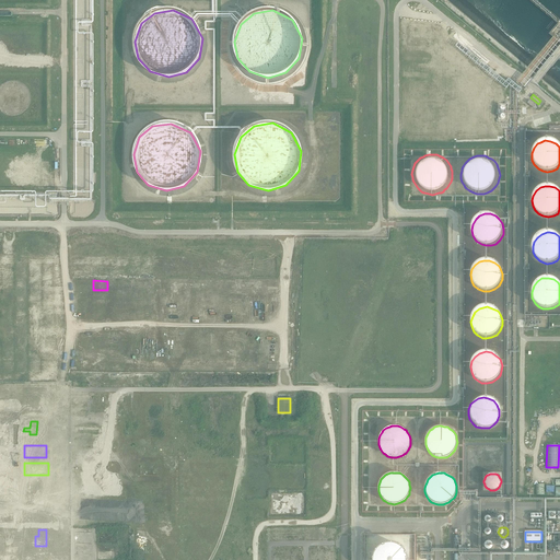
[(509,546),(509,545),(508,544),(508,541),(505,540),(503,540),(502,540),(502,541),(501,543),(500,544),(499,546),(500,547),(500,548),(502,549),(503,550),(504,550),(505,549),(508,548),(508,547),(509,546)]
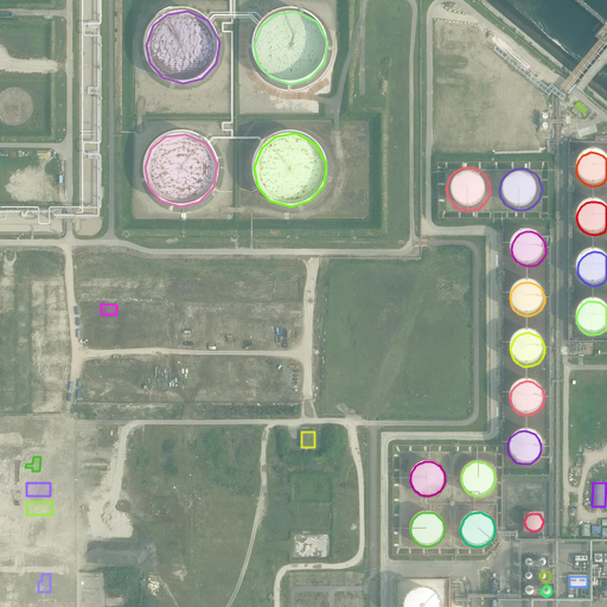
[(441,606),(441,604),(440,600),(439,598),(436,594),(434,592),(430,590),(427,589),(423,588),(420,588),(416,589),(413,590),(410,593),(407,595),(406,599),(404,602),(403,606),(441,606)]
